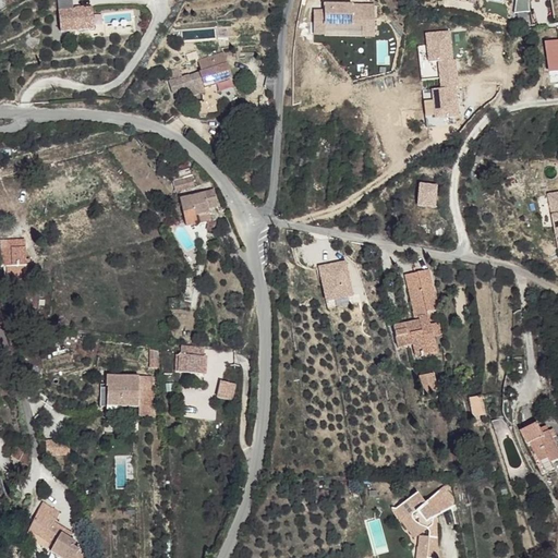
[(72,0),(57,0),(60,32),(95,29),(94,8),(74,10),(72,0)]
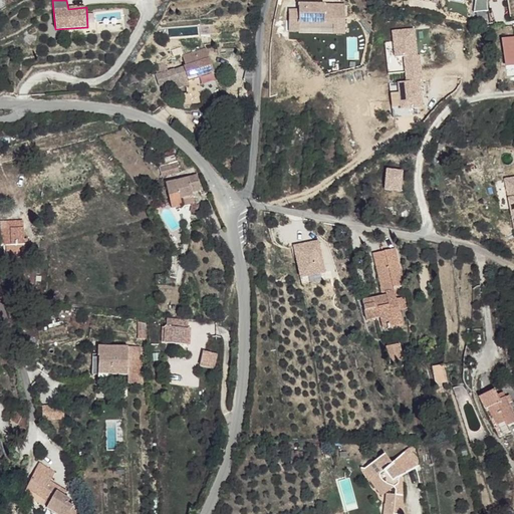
[(474,0),(473,12),(487,12),(486,0),(474,0)]
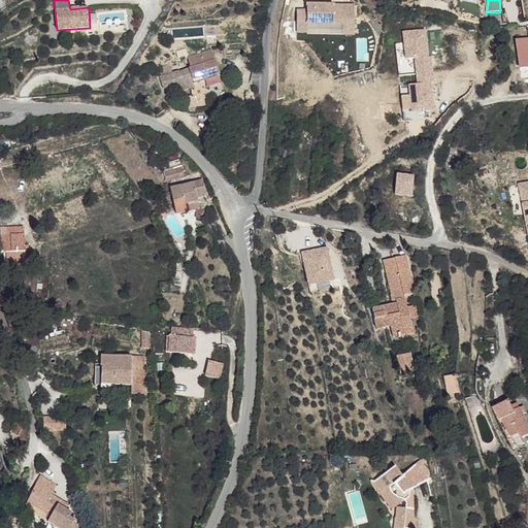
[(527,39),(516,41),(519,68),(527,67),(527,39)]
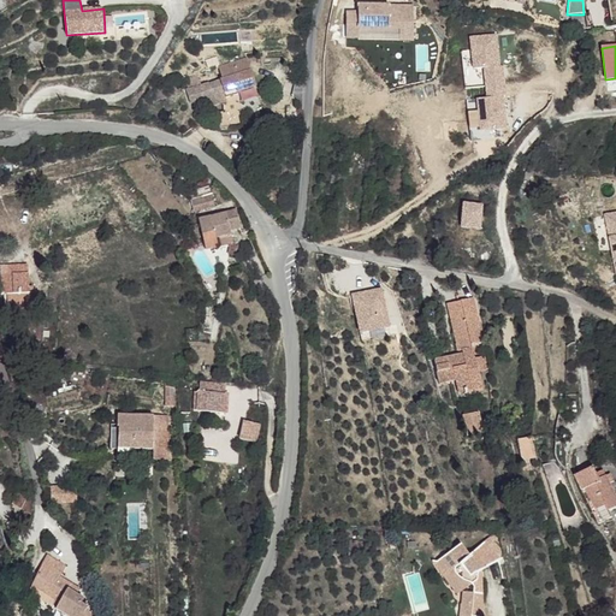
[(200,78),(187,82),(191,104),(211,98),(225,94),(227,100),(244,94),(243,93),(261,88),(255,65),(231,72),(232,78),(202,88),(200,78)]
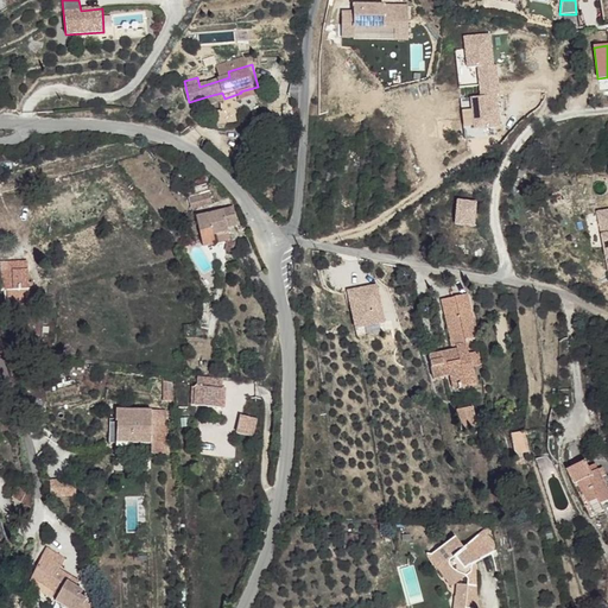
[(211,102),(225,99),(222,93),(208,96),(211,102)]
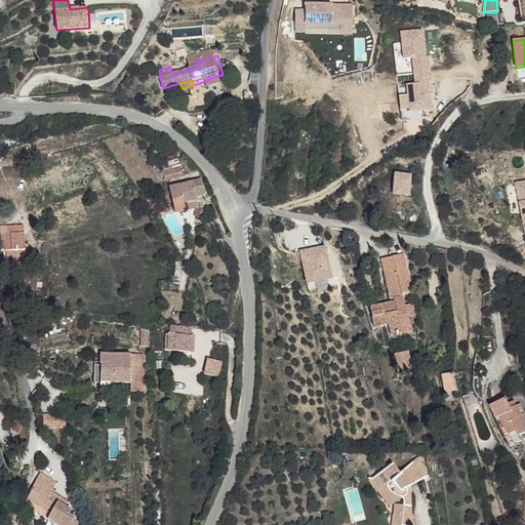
[(174,166),(158,172),(162,184),(177,178),(174,166)]
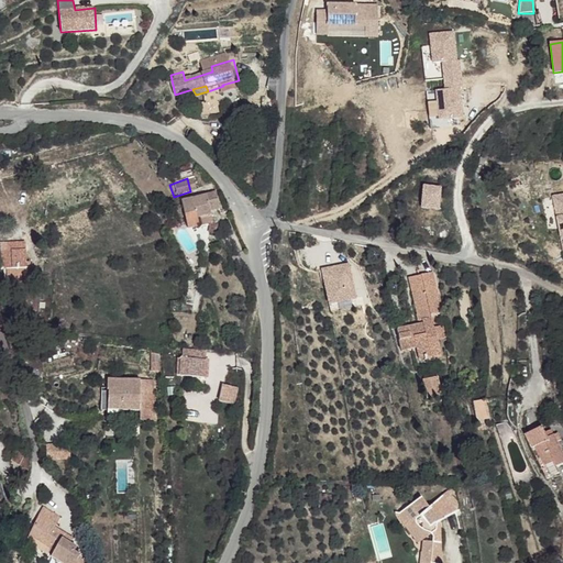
[(212,194),(179,205),(188,231),(199,228),(198,220),(211,214),(210,212),(218,209),(212,194)]
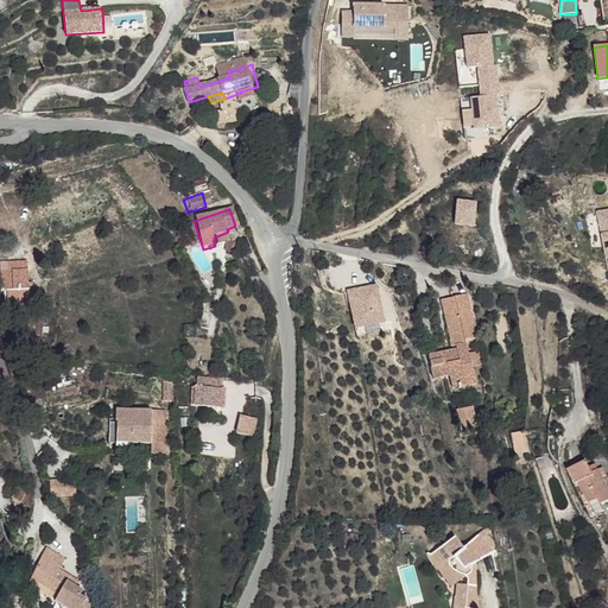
[(8,272),(0,272),(0,274),(1,292),(7,292),(8,306),(16,305),(16,303),(32,301),(32,289),(27,289),(27,285),(26,271),(8,272)]
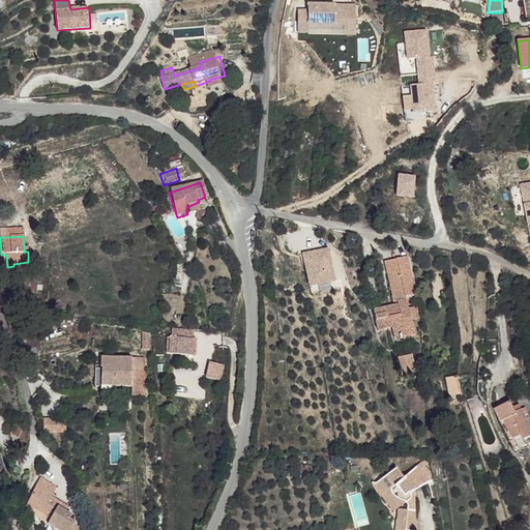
[(386,271),(392,300),(396,299),(406,297),(417,295),(409,255),(396,257),(400,269),(386,271)]
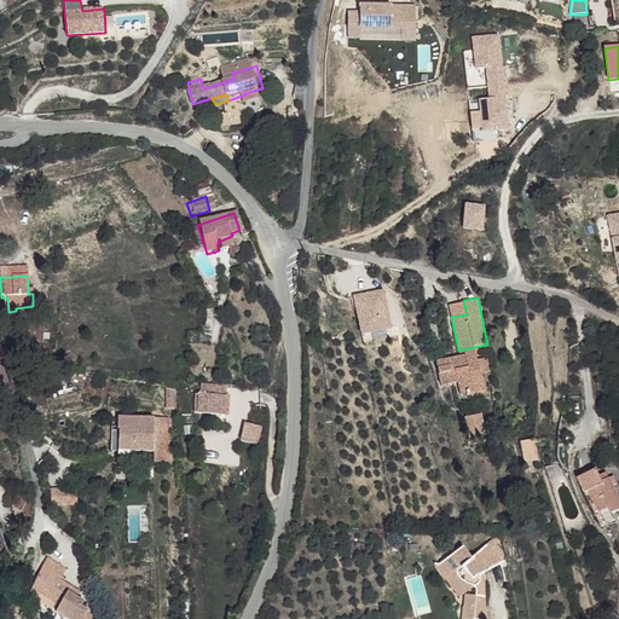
[(449,302),(451,317),(467,314),(463,300),(449,302)]
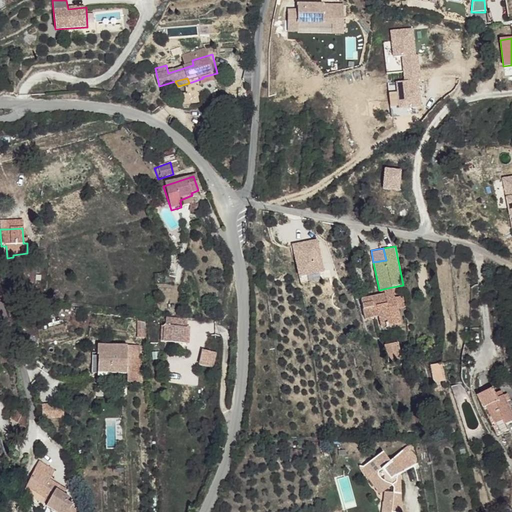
[(360,299),(364,318),(378,315),(380,325),(401,319),(398,305),(397,303),(394,303),(393,295),(392,287),(383,289),(384,294),(360,299)]
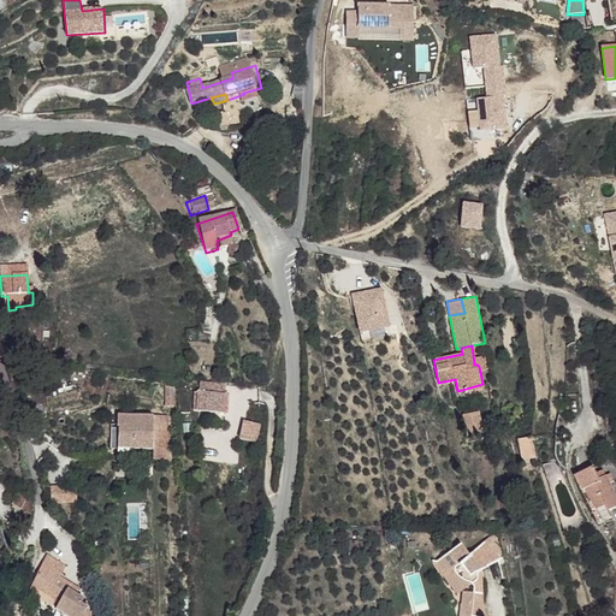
[(473,355),(474,365),(478,365),(479,367),(487,366),(485,353),(473,355)]
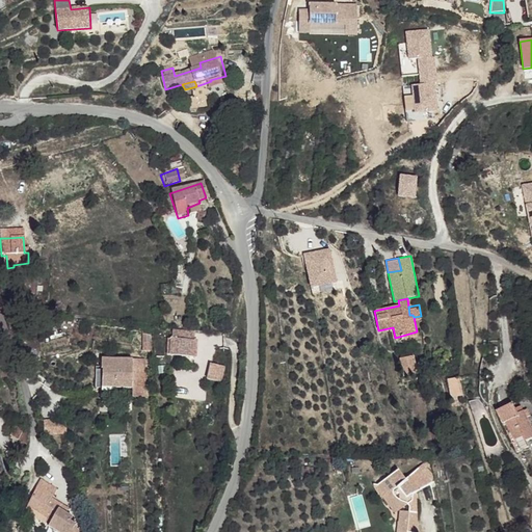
[(194,339),(180,338),(180,347),(194,348),(194,339)]
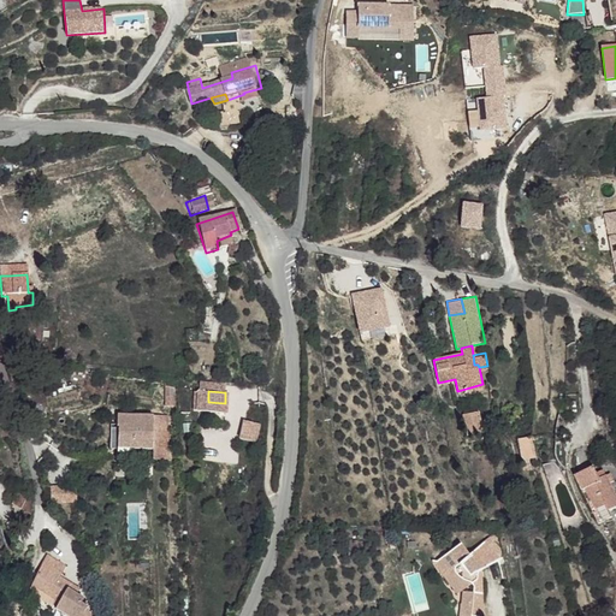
[(225,403),(208,402),(207,413),(224,413),(225,403)]
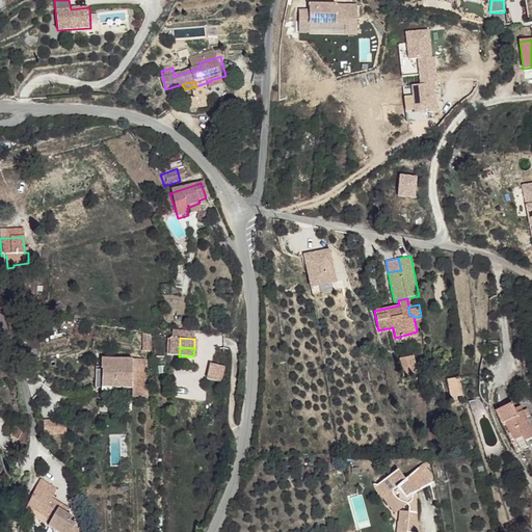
[(413,353),(399,356),(403,375),(417,372),(413,353)]
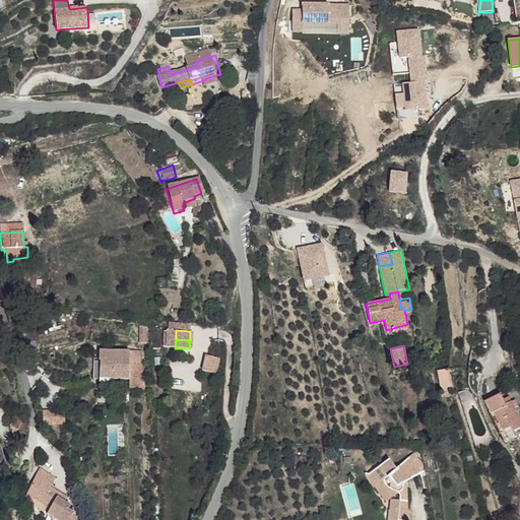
[(111,351),(98,350),(98,360),(100,360),(111,360),(111,351)]
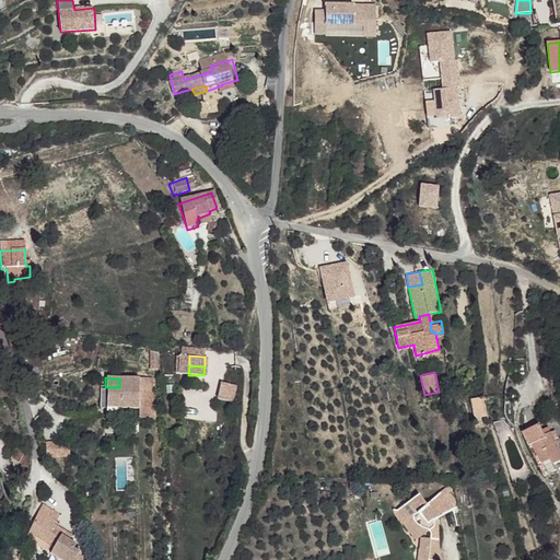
[(133,378),(119,378),(119,387),(107,387),(106,398),(113,399),(113,408),(137,408),(137,394),(130,394),(130,386),(132,386),(133,378)]
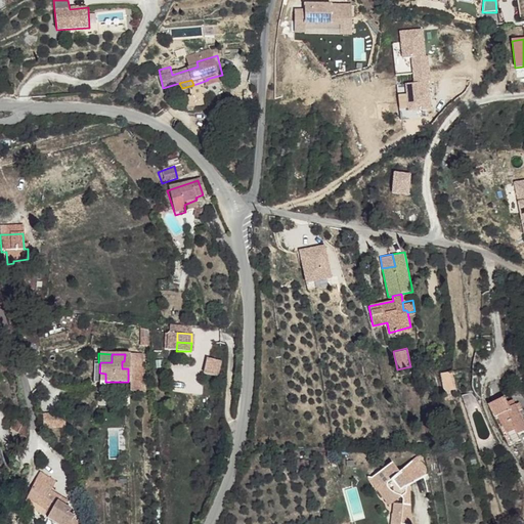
[(206,358),(204,375),(219,377),(221,360),(206,358)]
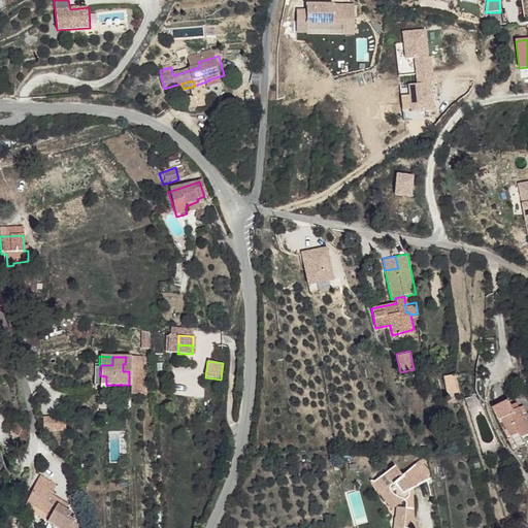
[(442,376),(447,396),(459,394),(455,374),(442,376)]
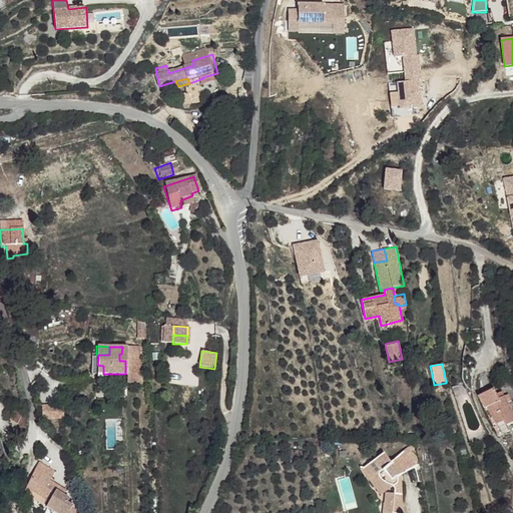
[(103,366),(97,365),(98,377),(107,378),(108,374),(103,374),(103,366)]
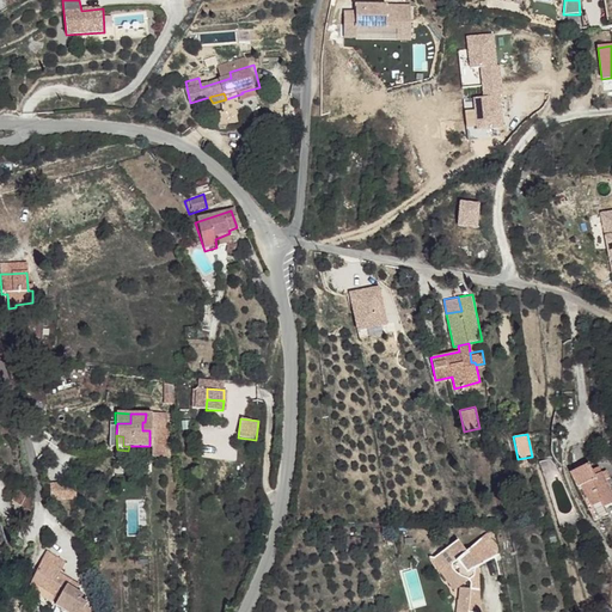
[(573,472),(579,487),(605,479),(599,467),(593,471),(589,464),(573,472)]
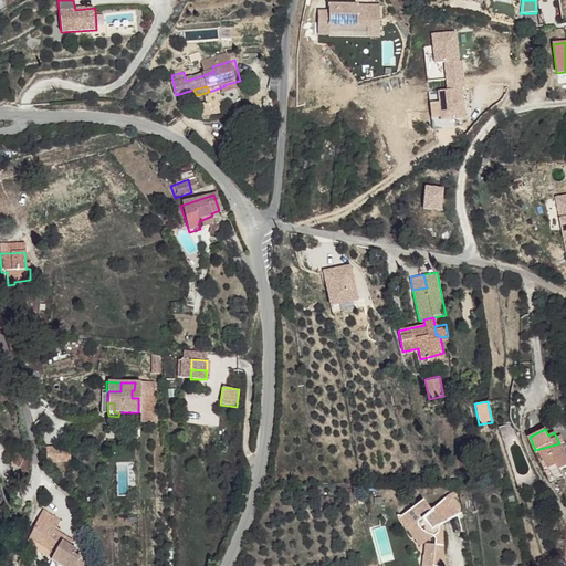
[(535,450),(548,480),(559,475),(558,469),(565,465),(565,459),(559,443),(535,450)]
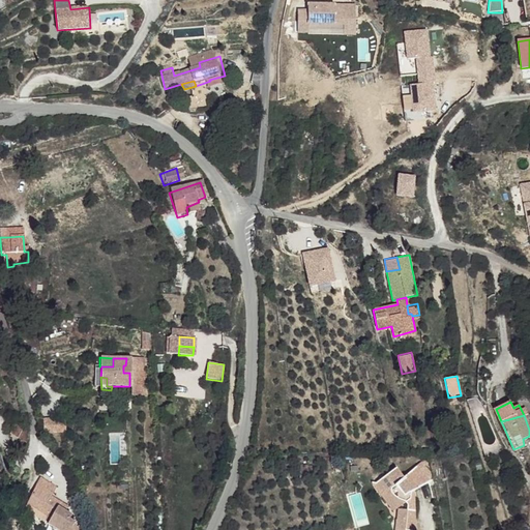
[(23,427),(17,440),(21,442),(24,443),(26,440),(26,429),(23,427)]
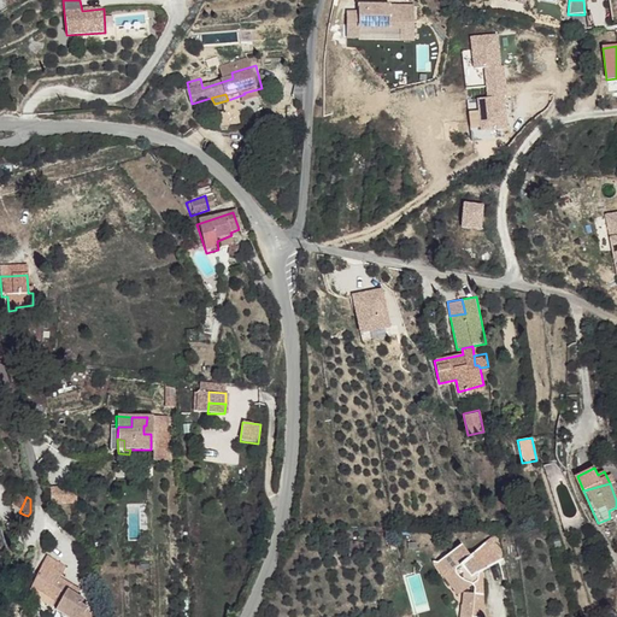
[(453,550),(436,560),(446,575),(450,573),(458,585),(464,580),(468,586),(471,585),(472,587),(471,593),(462,593),(459,616),(465,616),(464,616),(477,616),(479,616),(480,616),(482,616),(482,606),(479,606),(482,588),(472,575),(504,558),(492,527),(489,527),(486,529),(491,536),(468,554),(460,560),(453,550)]
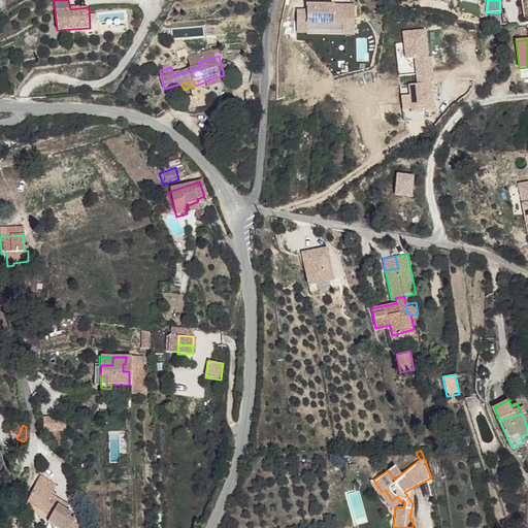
[(393,465),(388,470),(394,480),(400,474),(393,465)]
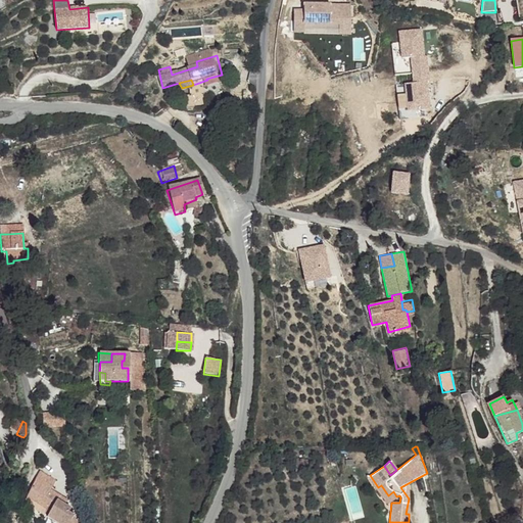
[(38,473),(26,497),(48,513),(59,519),(59,522),(66,522),(60,503),(47,495),(53,482),(38,473)]
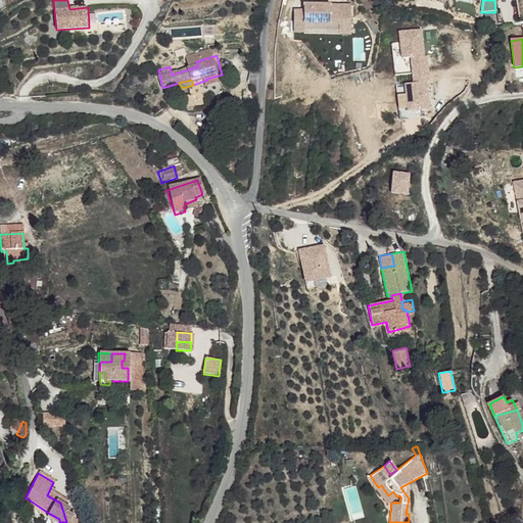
[(370,475),(368,476),(384,498),(388,495),(381,485),(378,487),(370,475)]
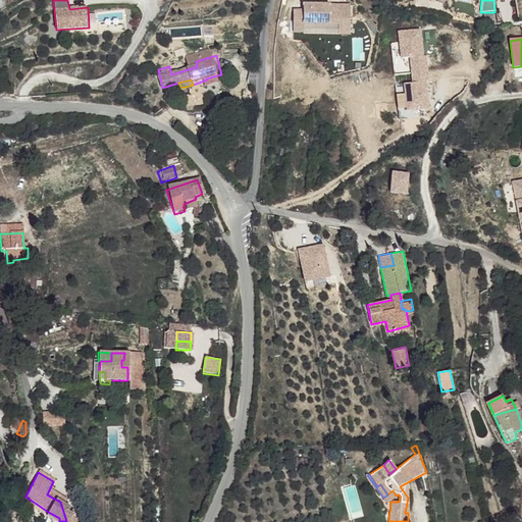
[(25,497),(22,502),(45,516),(48,512),(25,497)]
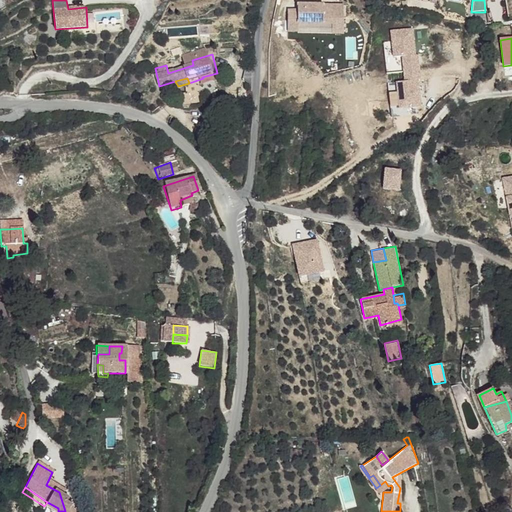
[(68,496),(59,492),(65,511),(73,511),(72,504),(67,501),(68,496)]
